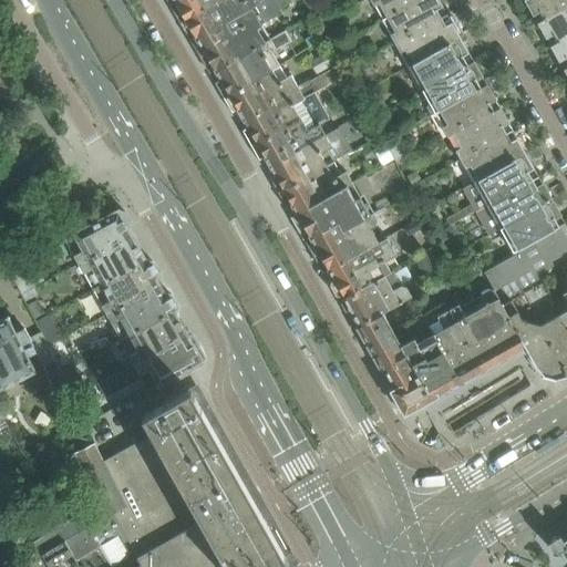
[(181,23),(219,0),(174,0),(176,2),(178,0),(179,0),(181,2),(183,7),(178,9),(175,14),(181,23)]
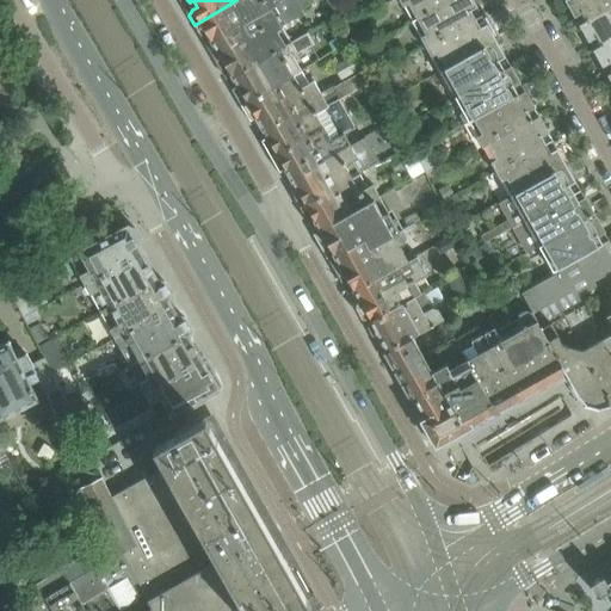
[(236,0),(195,25),(199,35),(204,36),(208,34),(217,50),(247,34),(241,24),(270,7),(279,1),(278,0),(236,0)]
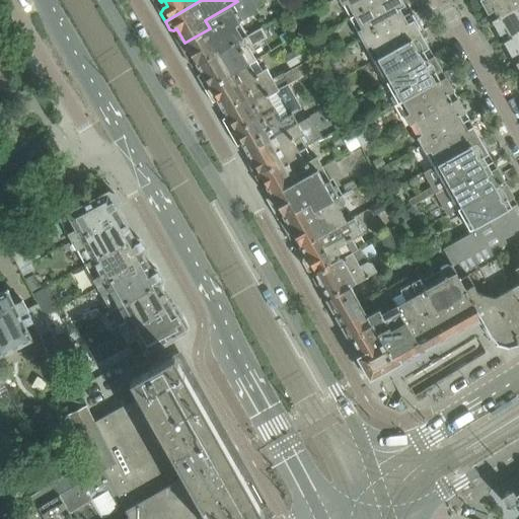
[(246,35),(239,22),(254,13),(257,4),(263,1),(262,0),(238,0),(237,1),(229,6),(205,20),(210,28),(184,43),(186,44),(189,42),(191,46),(191,50),(187,52),(186,56),(191,65),(195,66),(197,64),(246,35)]
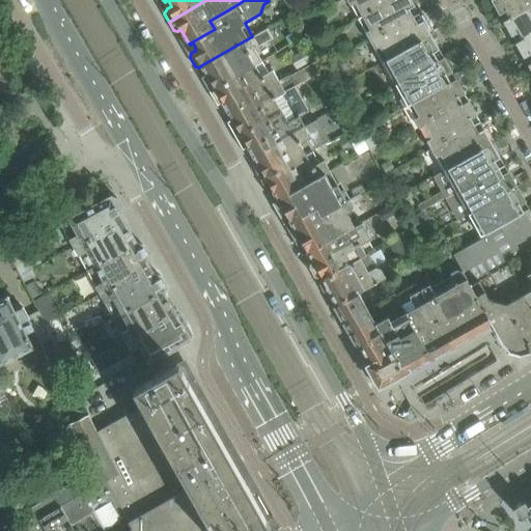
[(301,9),(296,0),(291,0),(286,3),(285,4),(291,15),(301,9)]
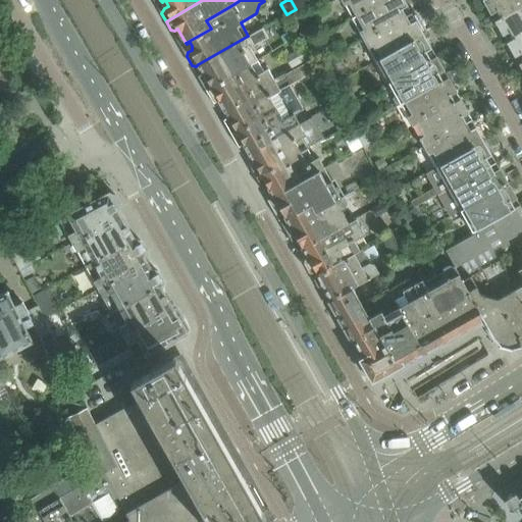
[(357,17),(385,0),(342,0),(345,4),(348,2),(357,17)]
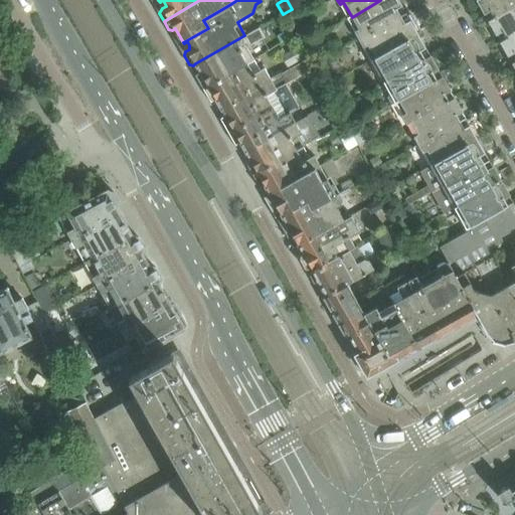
[(397,0),(380,0),(352,17),(359,29),(355,31),(359,39),(405,12),(397,0)]
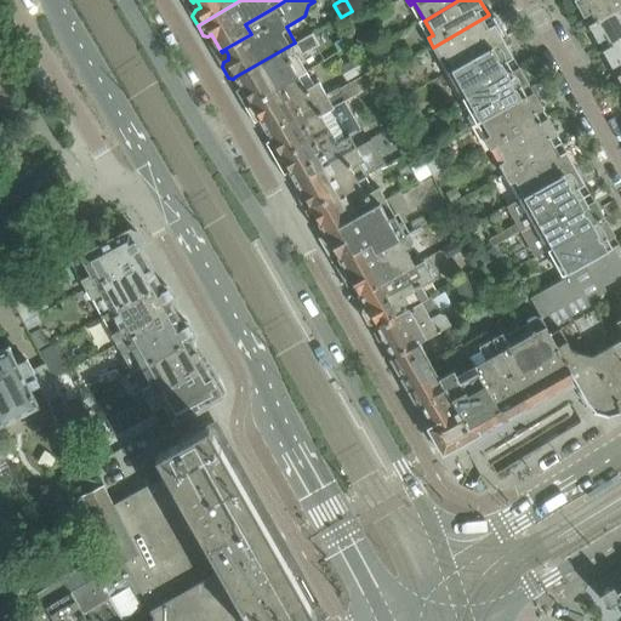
[(590,24),(592,23),(620,6),(620,0),(577,0),(579,4),(590,24)]
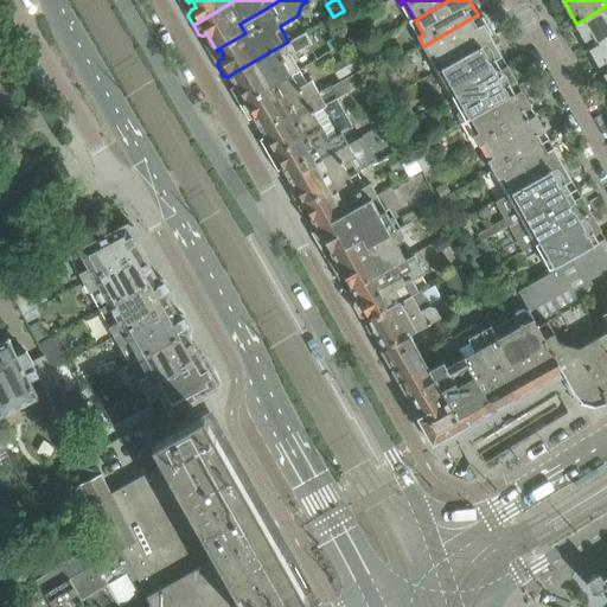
[(606,6),(579,23),(580,25),(579,30),(590,49),(592,48),(593,48),(606,39),(606,6)]
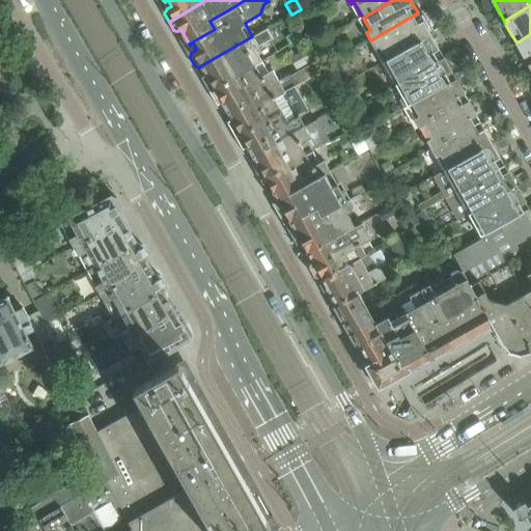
[(418,12),(370,40),(375,48),(379,47),(386,59),(429,35),(418,12)]
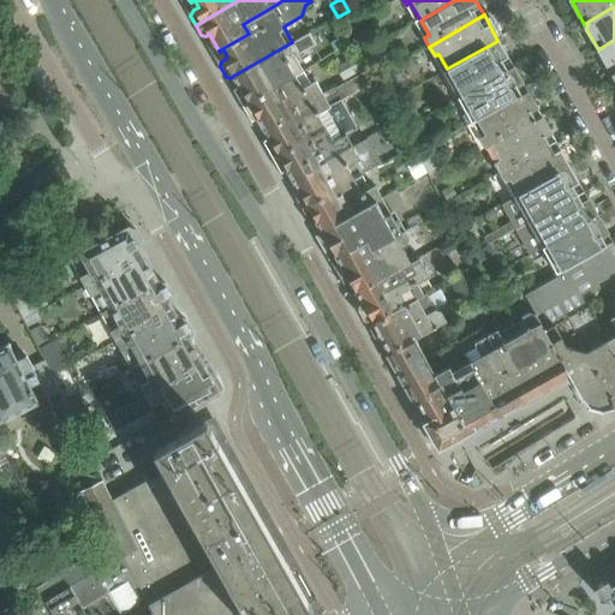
[(369,48),(362,35),(351,41),(358,54),(369,48)]
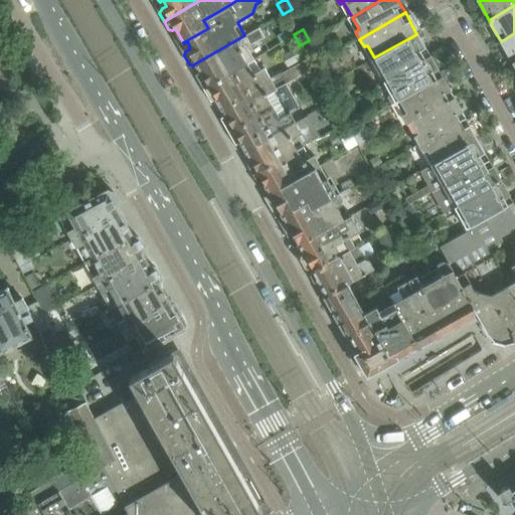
[(512,62),(514,61),(514,60),(514,33),(503,40),(503,41),(503,45),(512,62)]
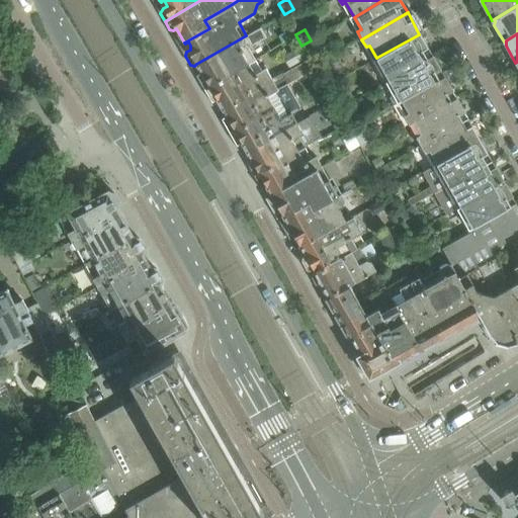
[(419,34),(376,58),(384,72),(381,74),(386,82),(390,80),(431,57),(432,57),(419,34)]
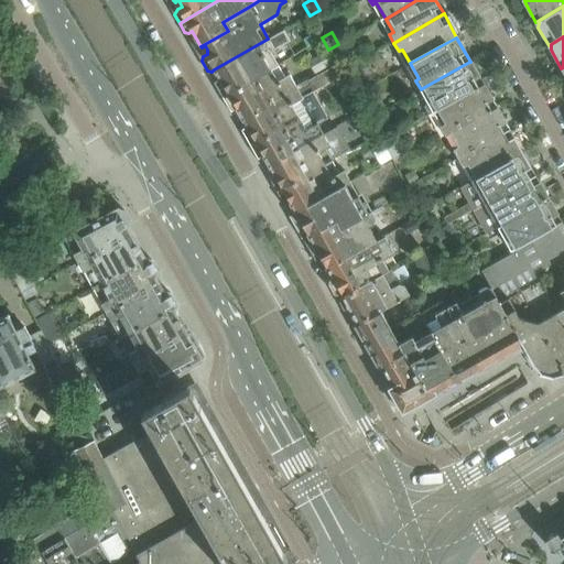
[(275,51),(268,39),(214,69),(218,76),(215,77),(216,86),(220,93),(225,94),(226,96),(246,85),(278,66),(270,54),(275,51)]
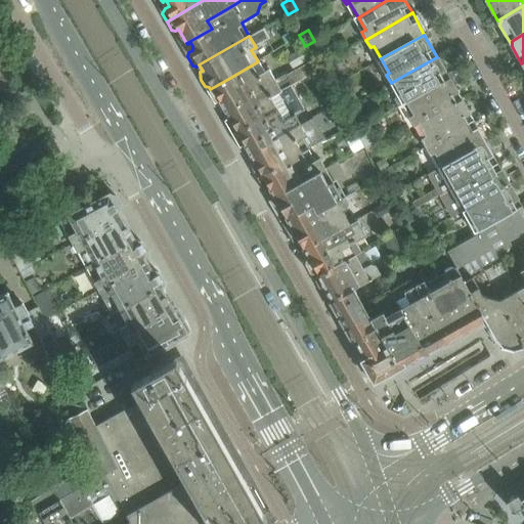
[(322,52),(316,41),(307,47),(313,58),(322,52)]
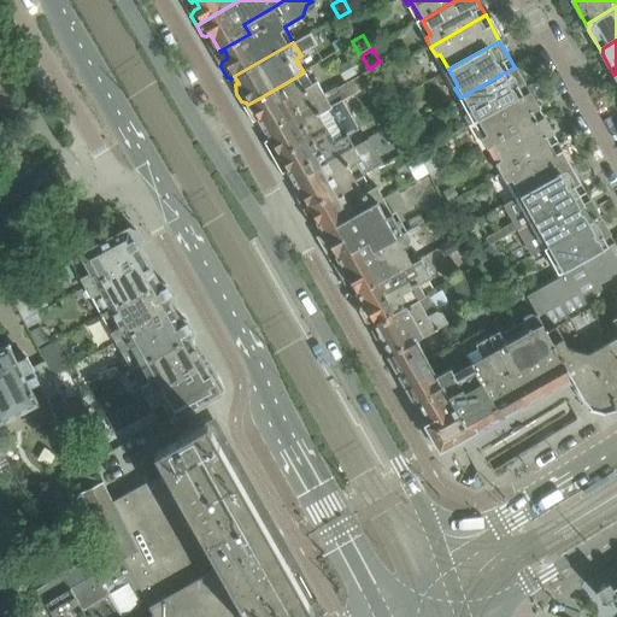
[(336,68),(345,82),(365,69),(358,56),(336,68)]
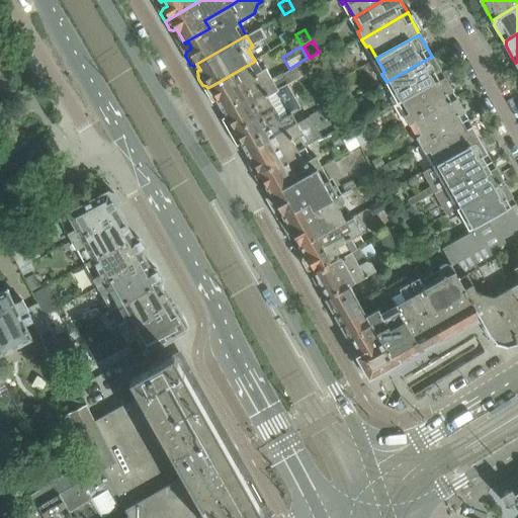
[(401,101),(442,78),(444,77),(434,61),(432,59),(431,57),(390,80),(397,93),(393,95),(398,103),(401,101)]
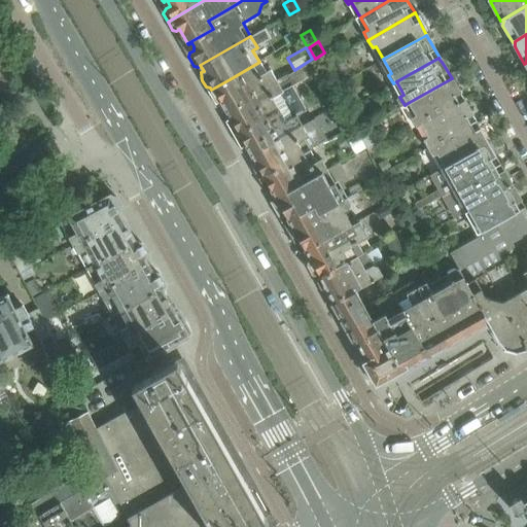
[(315,60),(286,76),(293,88),(321,70),(315,60)]
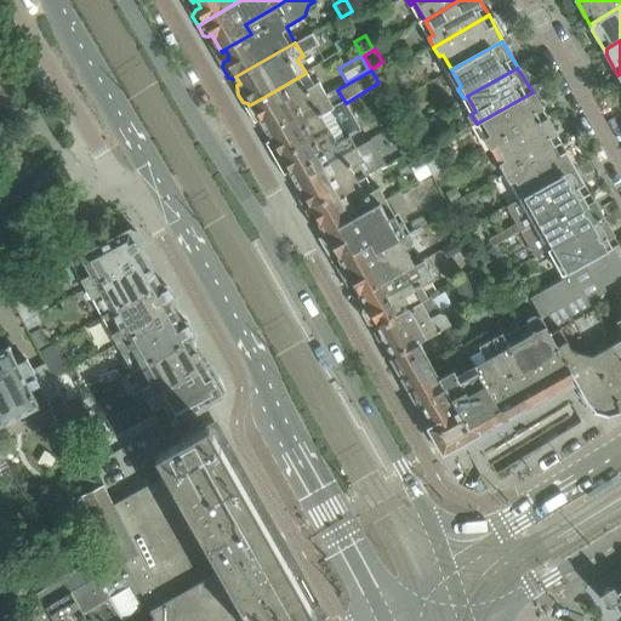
[(313,87),(306,73),(271,93),(249,106),(250,107),(249,112),(254,120),(258,121),(261,119),(267,129),(325,97),(318,84),(313,87)]
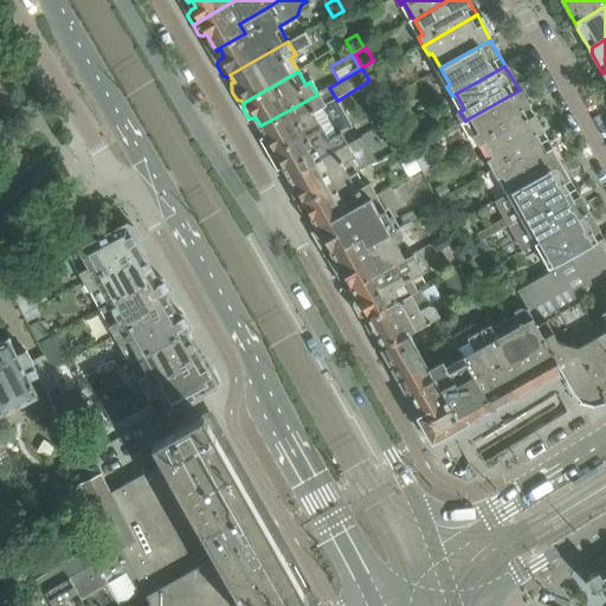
[(388,83),(381,71),(372,76),(379,89),(388,83)]
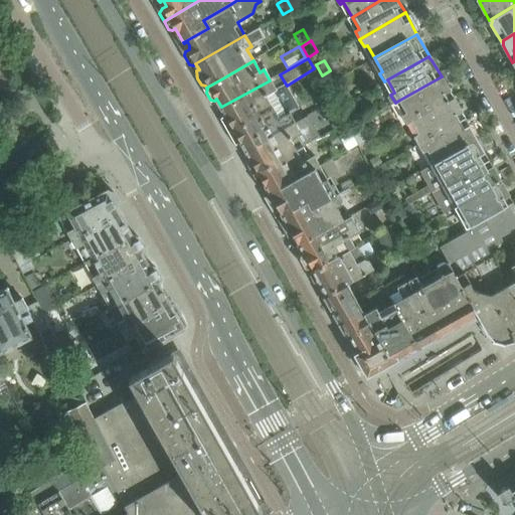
[(231,131),(278,106),(294,97),(287,86),(280,74),(270,80),(221,107),(225,116),(223,117),(222,121),(226,128),(230,129),(231,131)]
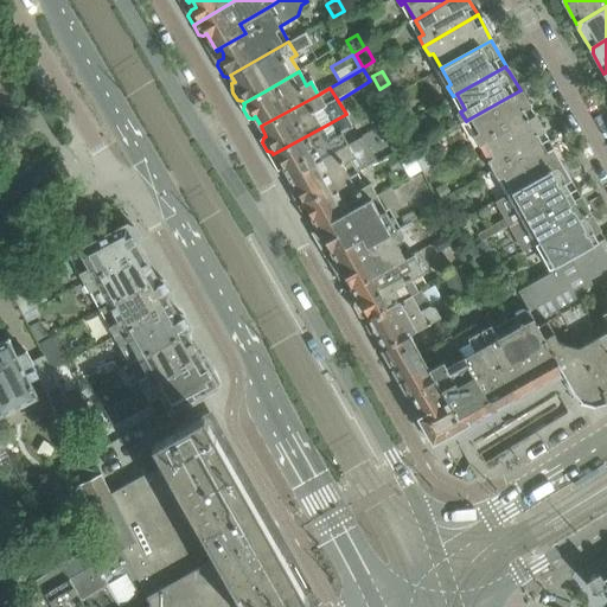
[(518,91),(470,119),(478,134),(474,136),(480,146),(483,144),(532,116),(535,115),(524,96),(519,94),(518,91)]
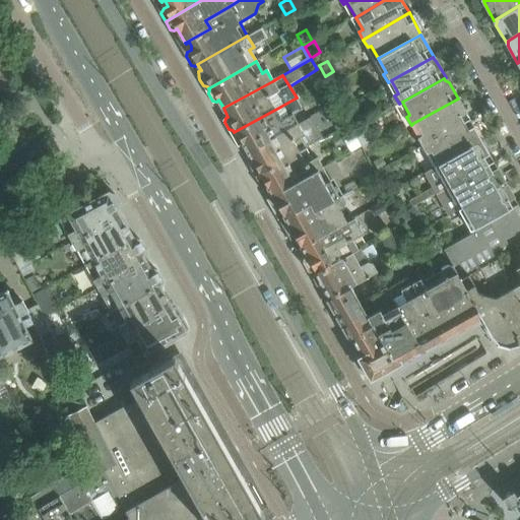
[(340,109),(355,100),(350,91),(345,94),(341,87),(332,93),(340,109)]
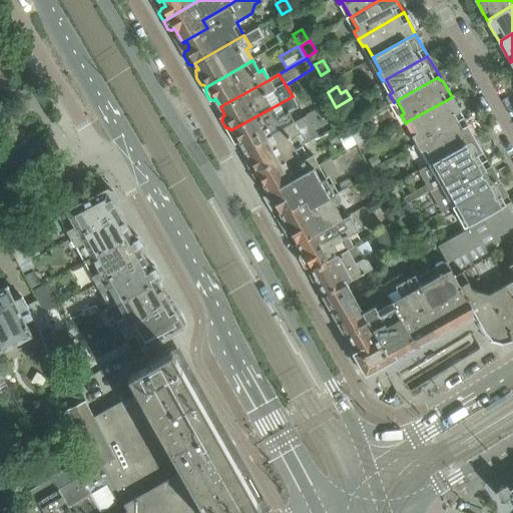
[(277,105),(230,130),(230,131),(229,135),(233,142),(237,143),(239,141),(244,150),(294,124),(288,113),(298,106),(293,96),(277,105)]
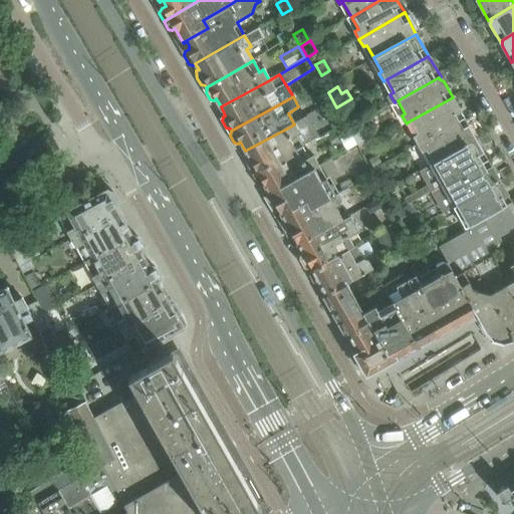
[(451,98),(409,121),(417,135),(414,138),(418,145),(465,118),(455,102),(452,100),(451,98)]
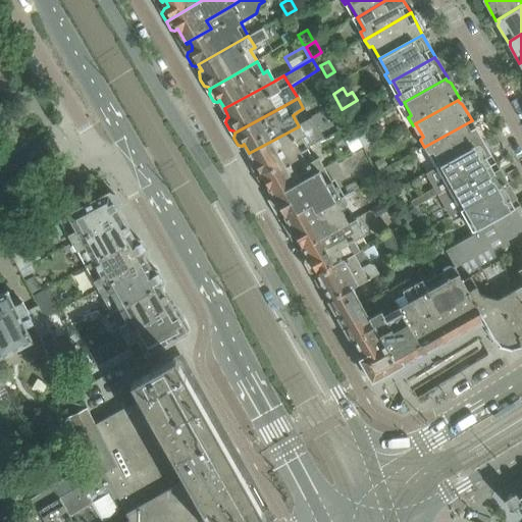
[(472,120),(424,147),(428,154),(431,152),(439,166),(483,142),(472,120)]
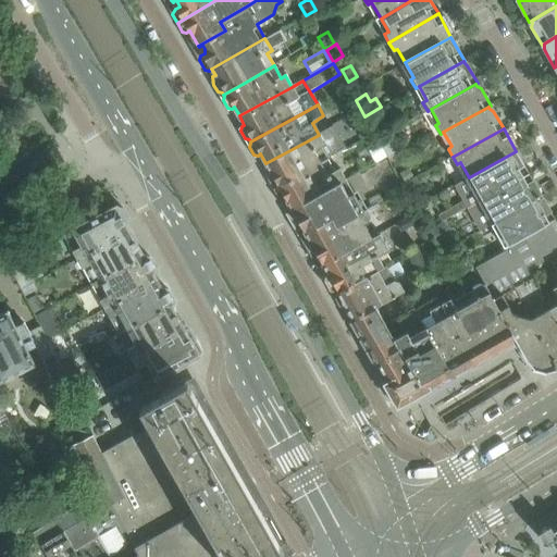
[(276,188),(327,161),(319,147),(324,145),(319,135),(265,163),(271,172),(268,173),(267,177),(271,185),(275,186),(276,188)]
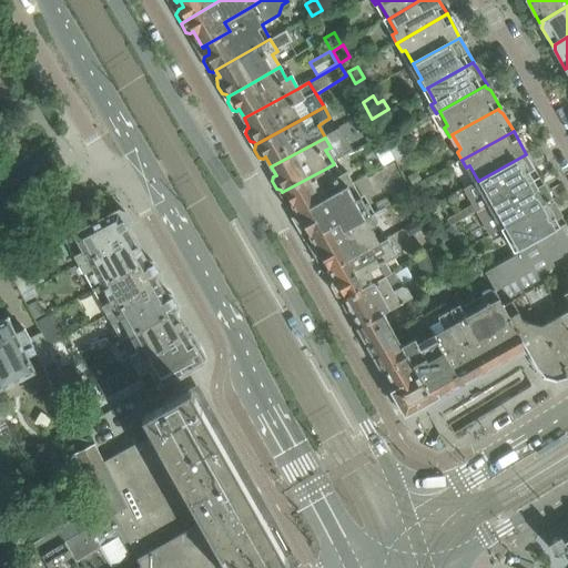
[(394,139),(385,144),(396,162),(405,156),(394,139)]
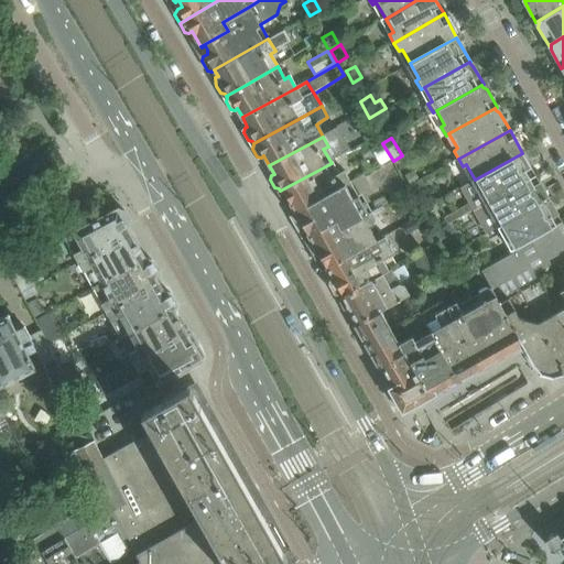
[(382,147),(373,152),(380,164),(390,159),(382,147)]
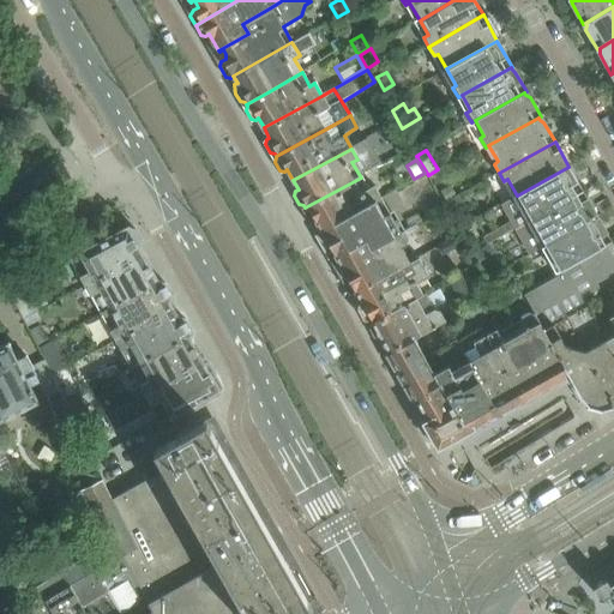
[(569,167),(517,196),(525,211),(522,212),(528,222),(583,191),(569,167)]
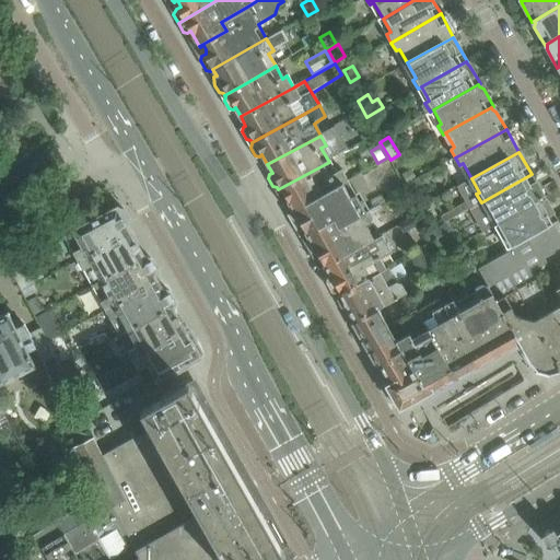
[(294,211),(347,183),(339,171),(336,173),(329,162),(278,189),(278,190),(277,195),(281,202),(286,203),(289,201),(294,211)]
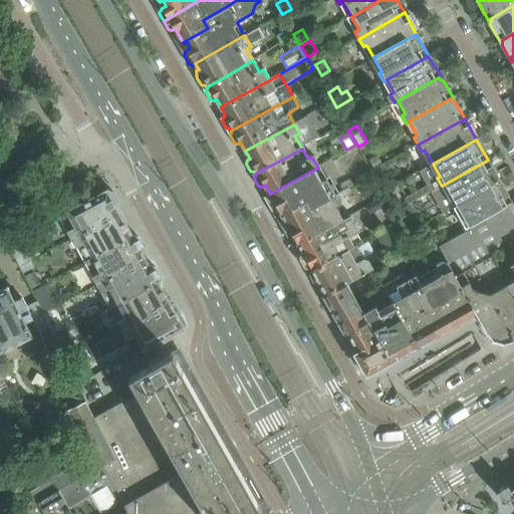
[(377,157),(369,161),(373,168),(381,164),(377,157)]
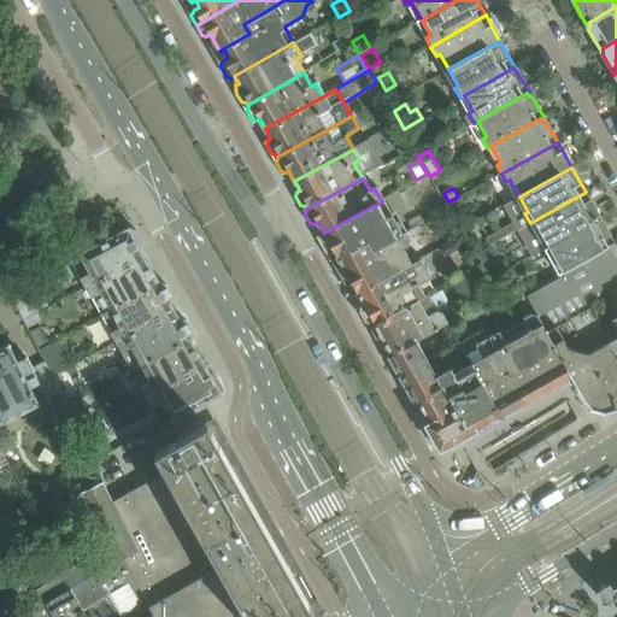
[(586,192),(530,223),(535,233),(538,231),(548,248),(598,219),(597,216),(597,211),(586,192)]
